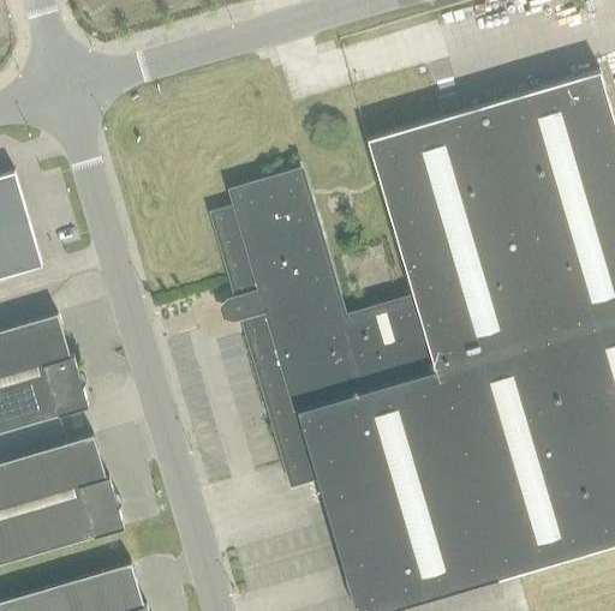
[(213,216),(233,286),(240,309),(292,485),(316,478),(321,492),(354,610),(392,610),(497,580),(517,575),(614,545),(614,125),(599,72),(366,141),(413,300),(344,321),(298,168),(264,178),(266,184),(232,193),(237,210),(213,216)]
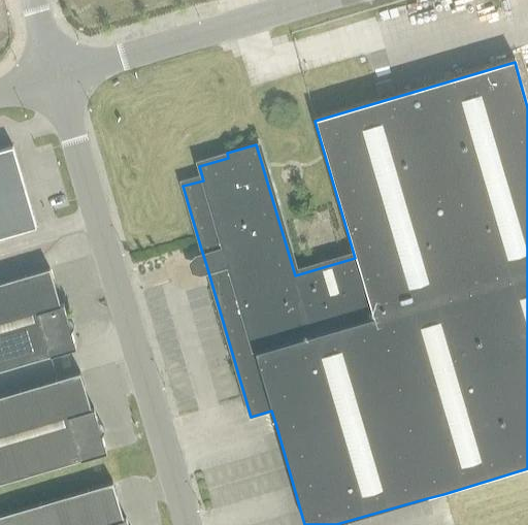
[(0,152),(0,196),(25,190),(12,149),(0,152)]
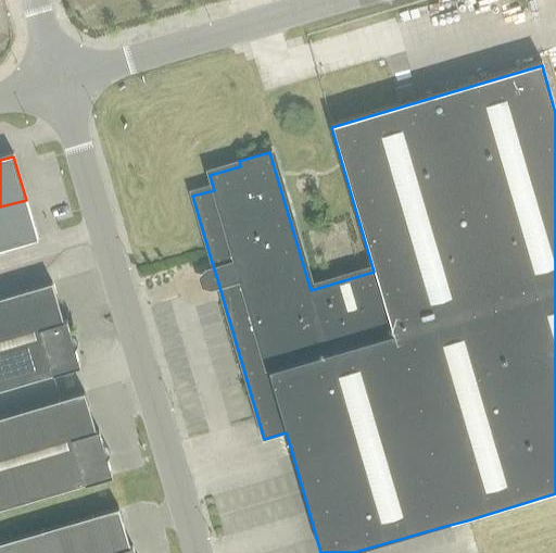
[(0,206),(0,228),(7,251),(38,242),(26,200),(0,206)]
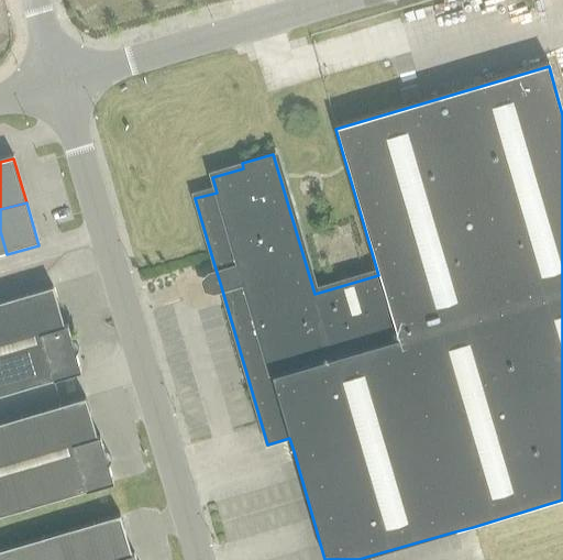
[(64,329),(53,289),(0,304),(0,397),(53,382),(53,383),(80,374),(75,355),(78,350),(73,347),(67,328),(64,329)]
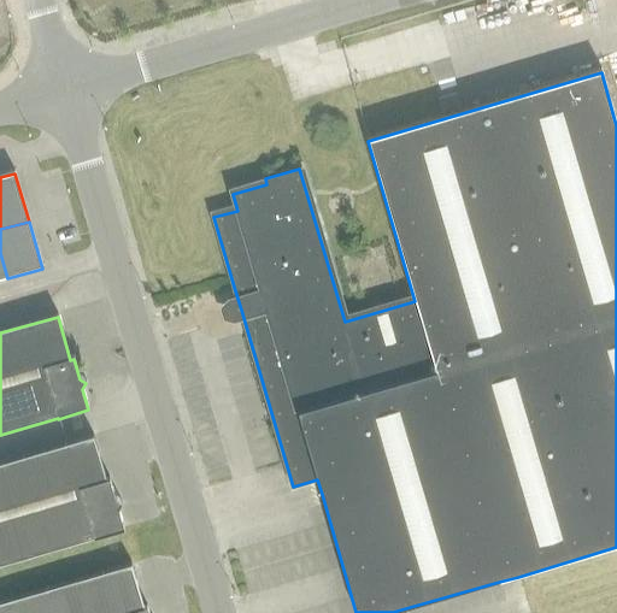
[(94,541),(124,531),(118,511),(122,505),(116,501),(110,481),(106,482),(93,437),(0,465),(0,566),(94,540),(94,541)]
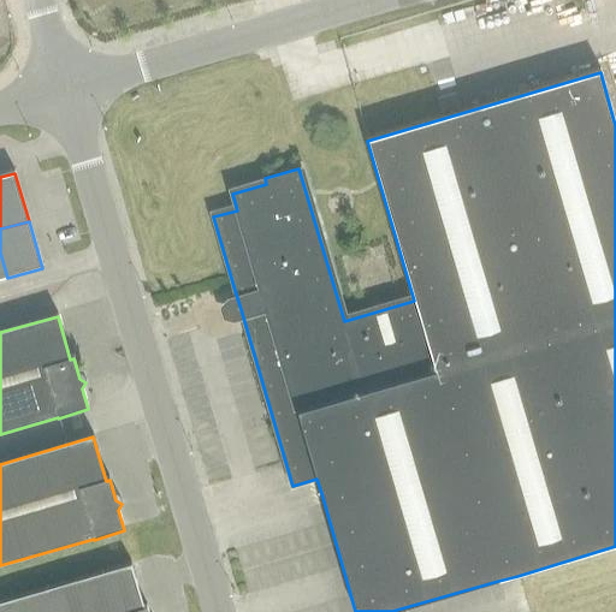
[(147,611),(147,607),(143,608),(131,565),(0,602),(0,611),(147,611)]
